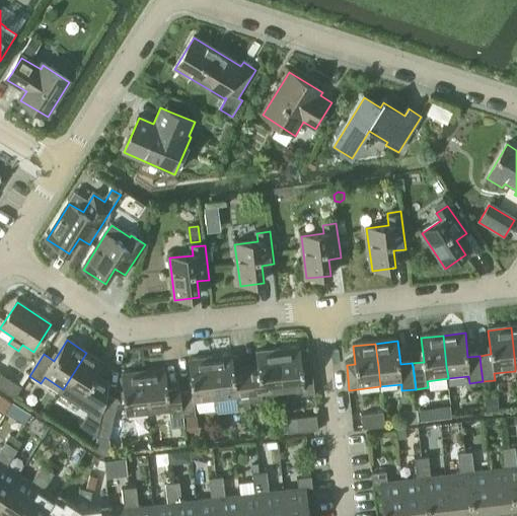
[(284,392),(284,393),(313,390),(311,366),(303,367),(301,348),(279,351),(281,366),(284,392)]
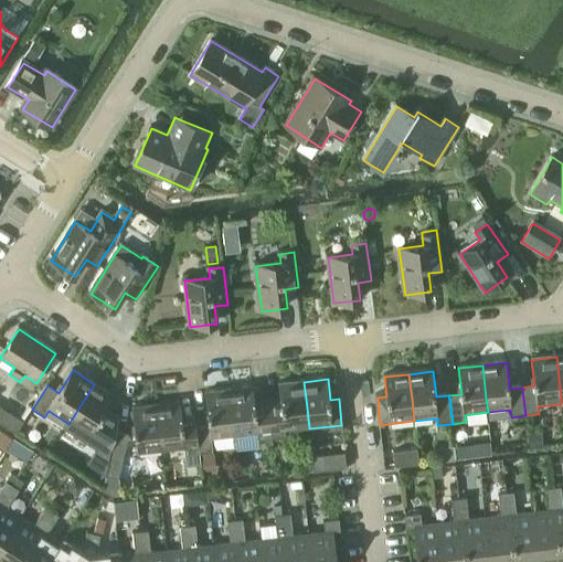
[(268,401),(269,412),(273,441),(286,439),(286,432),(309,428),(309,427),(306,399),(304,382),(279,384),(280,400),(268,401)]
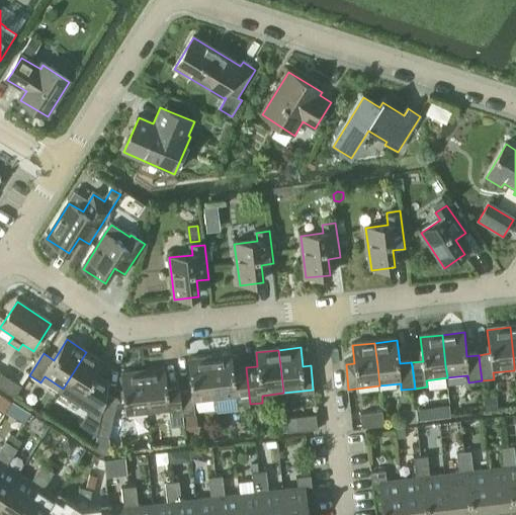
[(86,352),(63,389),(81,401),(105,364),(86,352)]
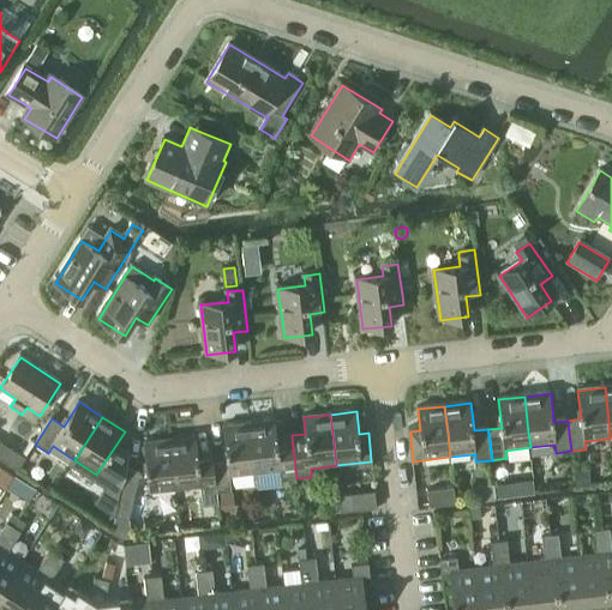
[(256,473),(256,475),(281,472),(281,481),(297,478),(293,447),(292,435),(277,438),(276,421),(250,423),(250,424),(251,433),(256,473)]
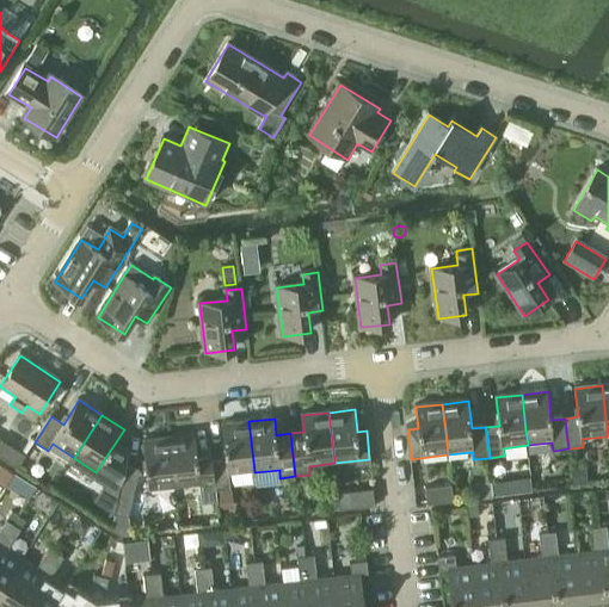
[(227,460),(213,462),(216,493),(232,490),(229,476),(254,472),(254,471),(250,431),(248,422),(248,421),(222,425),(227,460)]
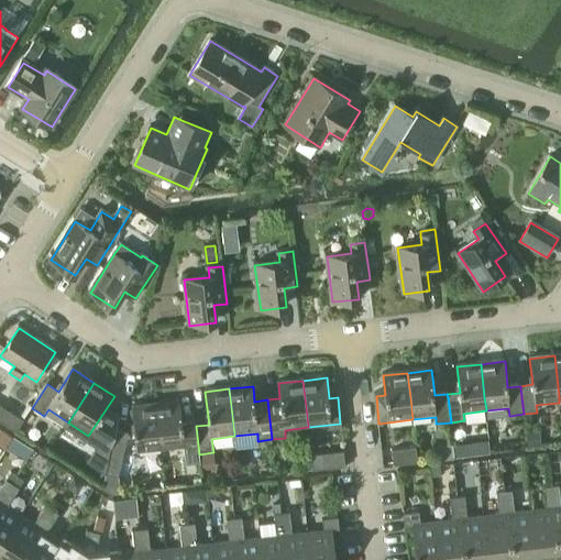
[(156,404),(162,451),(184,449),(185,456),(199,454),(196,426),(195,413),(182,414),(180,402),(156,404)]
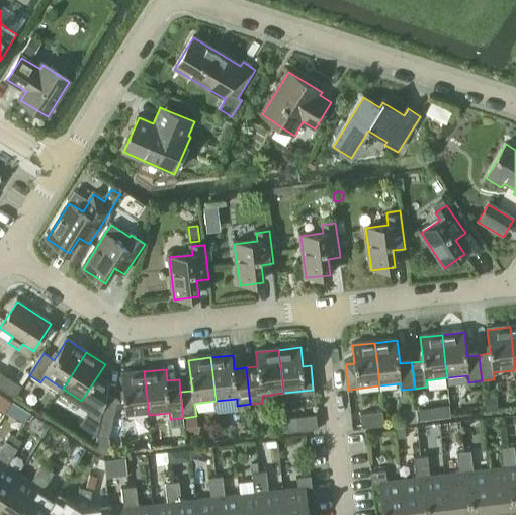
[(121,374),(126,418),(149,415),(144,371),(121,374)]
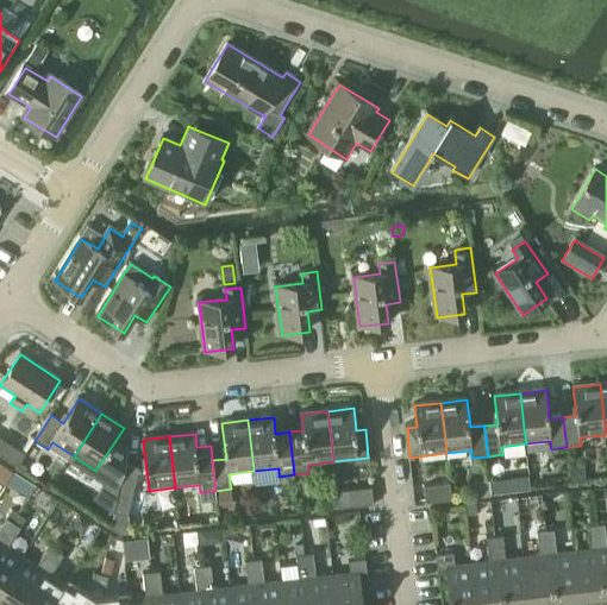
[(0,457),(18,468),(26,455),(0,439),(0,457)]
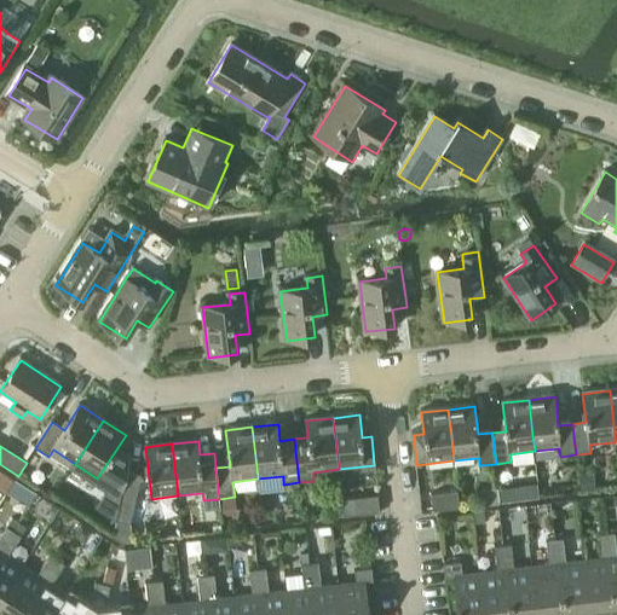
[(128,474),(121,504),(117,523),(131,526),(142,476),(128,474)]
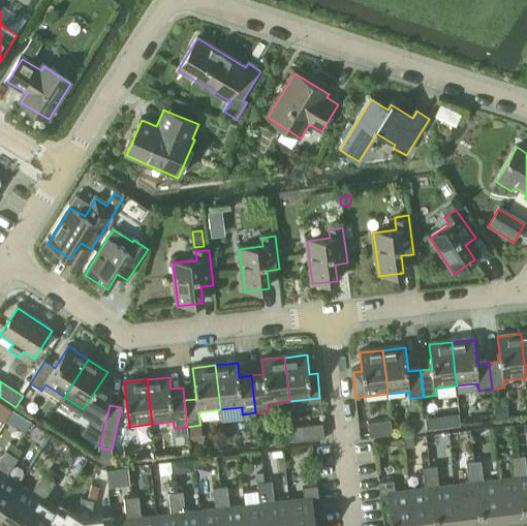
[(496,422),(509,421),(507,407),(495,408),(496,422)]
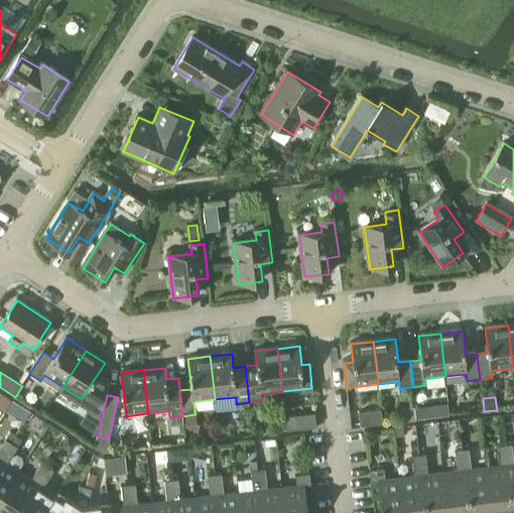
[(447,405),(432,407),(433,419),(450,417),(447,405)]
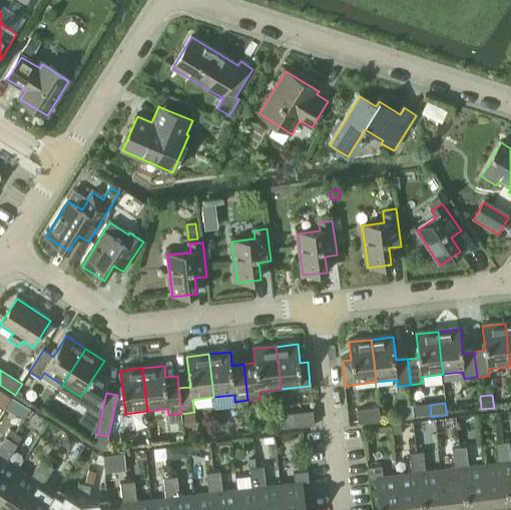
[(357,411),(359,425),(381,422),(379,409),(357,411)]
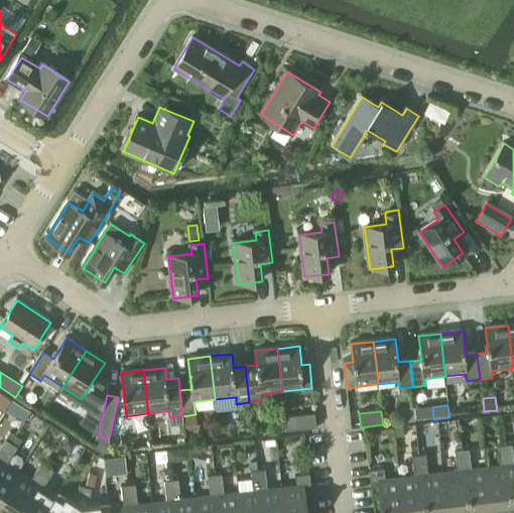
[(185,416),(187,432),(199,431),(196,415),(185,416)]
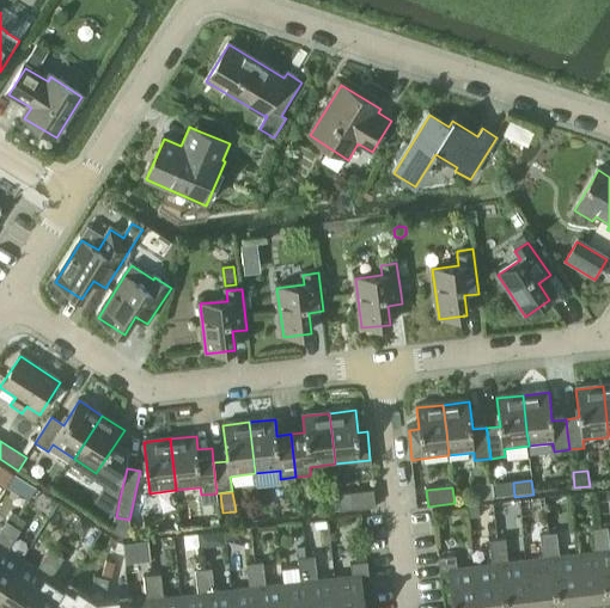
[(339,496),(340,511),(367,509),(365,492),(339,496)]
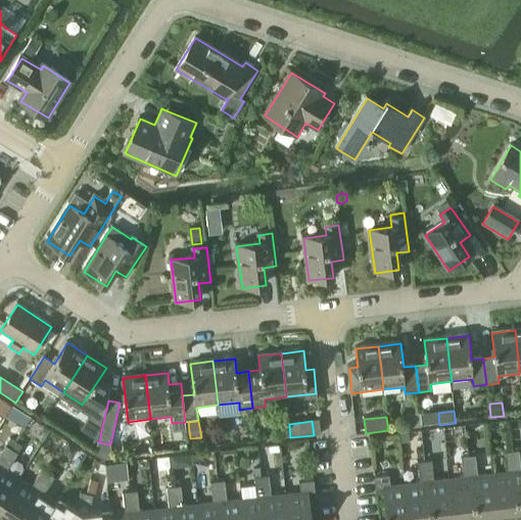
[(400,435),(401,444),(411,443),(410,434),(400,435)]
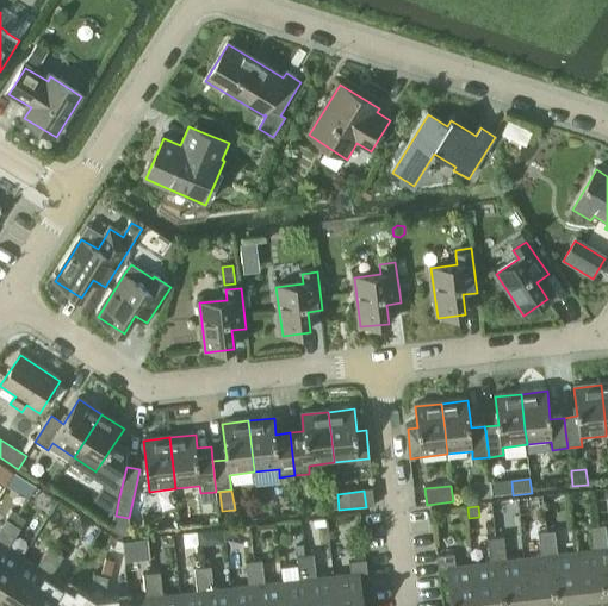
[(13,512),(7,522),(14,526),(20,517),(13,512)]
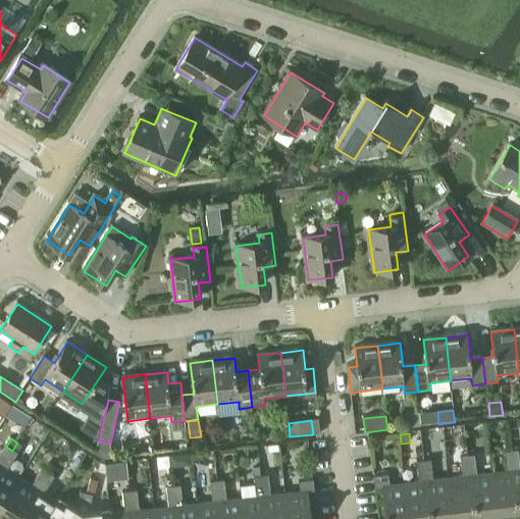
[(74,462),(82,452),(69,444),(62,455),(74,462)]
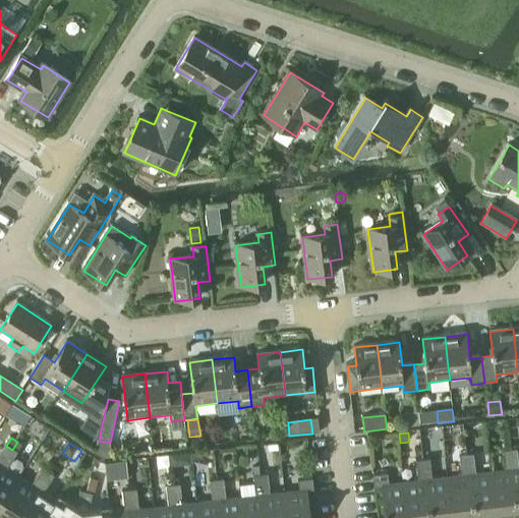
[(2,452),(14,459),(18,453),(12,450),(6,446),(2,452)]
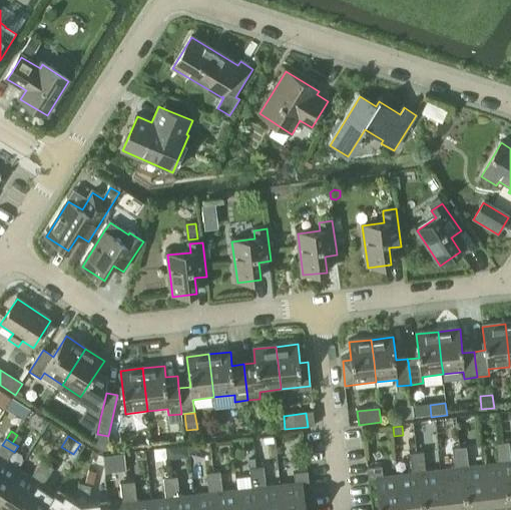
[(496,445),(497,452),(510,450),(510,443),(496,445)]
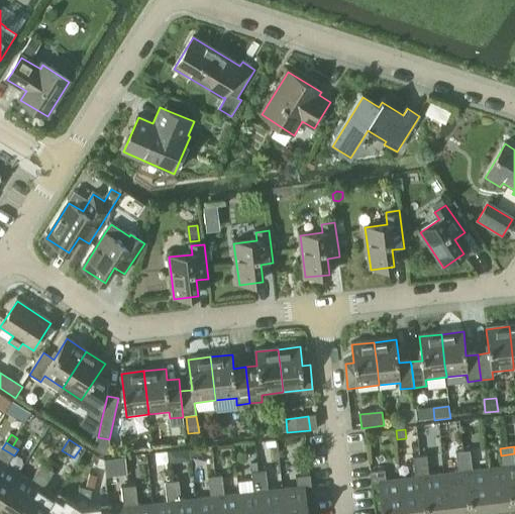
[(0,455),(4,458),(0,464),(0,505),(20,474),(8,466),(14,455),(2,448),(0,451),(0,455)]
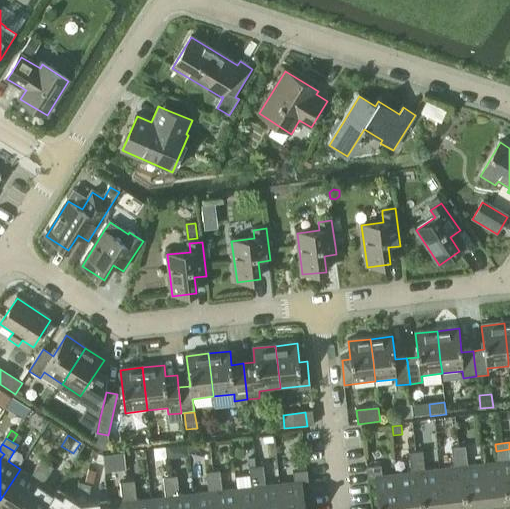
[(452,448),(453,456),(467,455),(466,447),(452,448)]
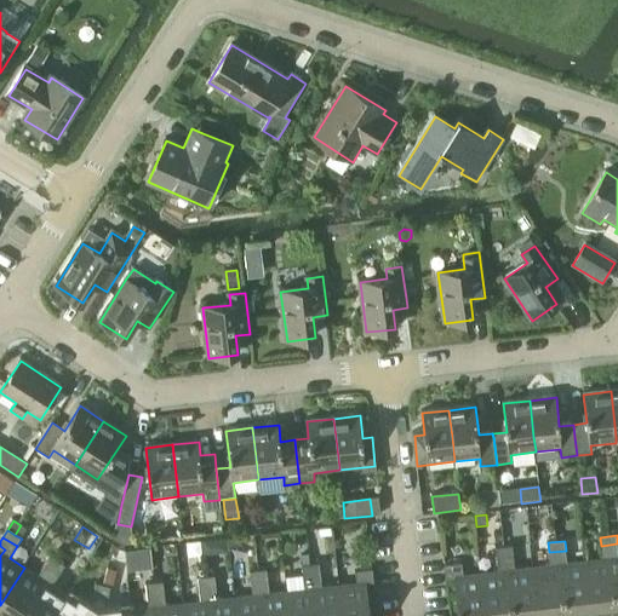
[(611,554),(617,606),(617,543),(601,546),(602,556),(611,554)]
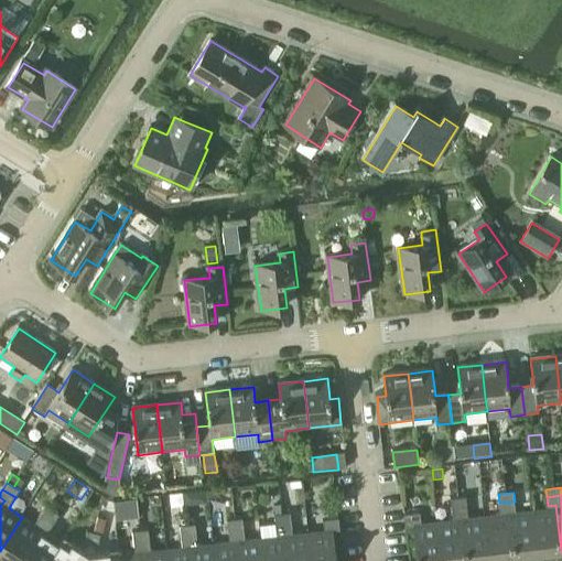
[(451,500),(452,508),(467,507),(466,498),(451,500)]
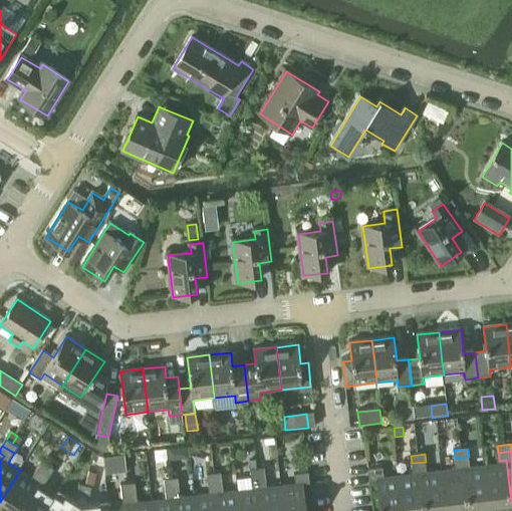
[(463,465),(468,508),(489,505),(485,466),(470,468),(469,457),(455,458),(456,466),(463,465)]
